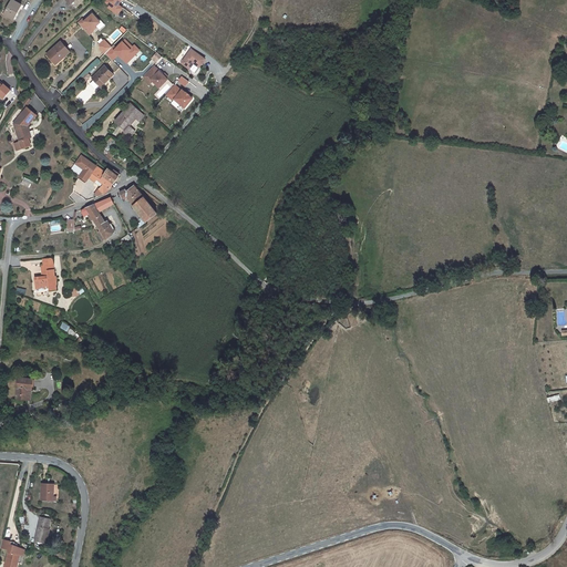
[(17,13),(21,6),(12,0),(11,0),(3,14),(13,20),(17,13)]
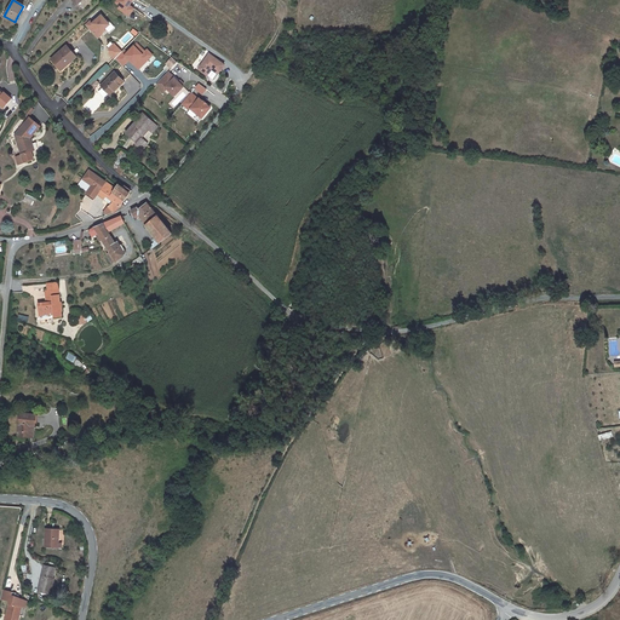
[(116,0),(115,3),(119,5),(118,9),(130,17),(136,9),(131,5),(133,0),(116,0)]
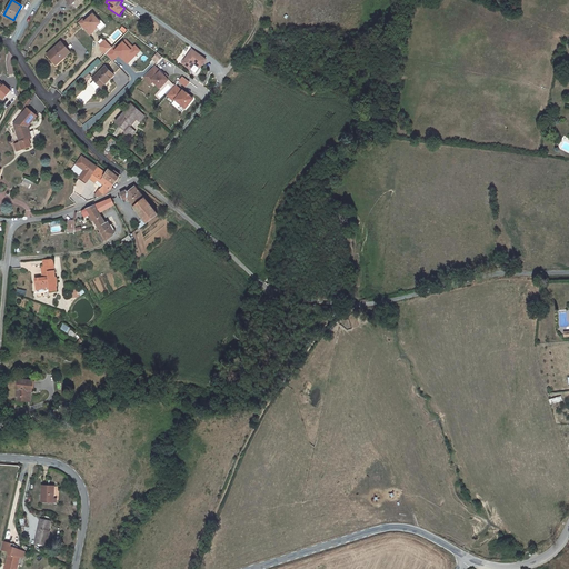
[(90,35),(102,22),(92,12),(85,20),(82,18),(78,22),(90,35)]
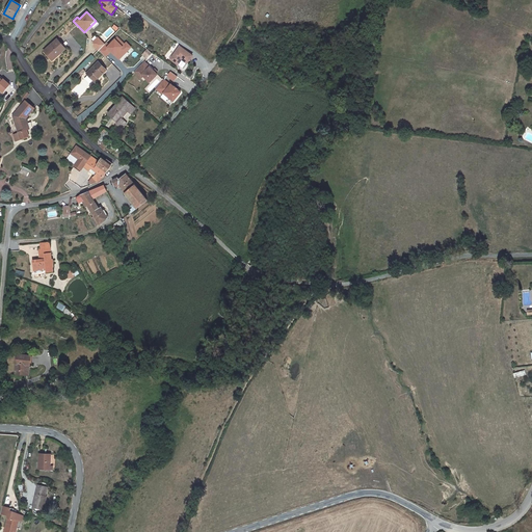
[(62,52),(65,49),(57,40),(45,50),(53,58),(60,51),(62,52)]
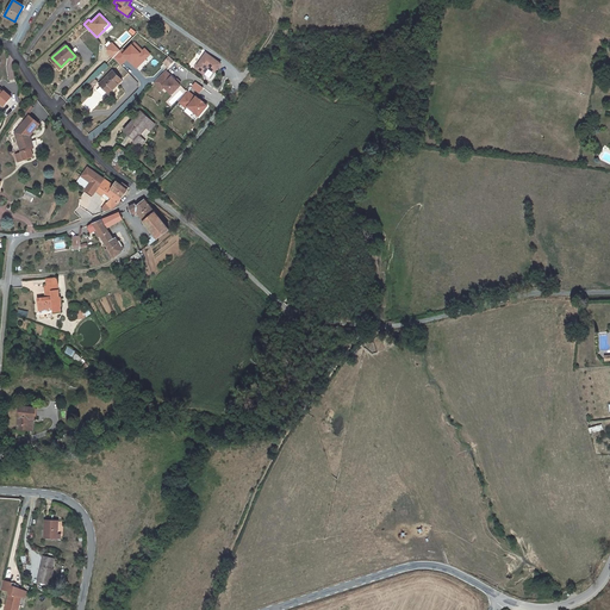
[(209,68),(215,73),(221,63),(206,53),(195,68),(204,74),(209,68)]
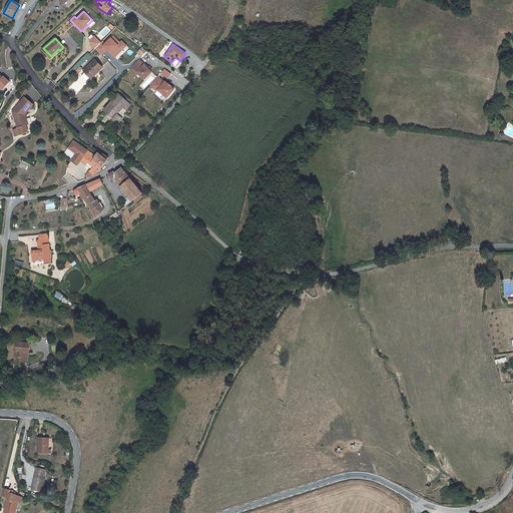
[(142,56),(146,51),(142,47),(138,52),(142,56)]
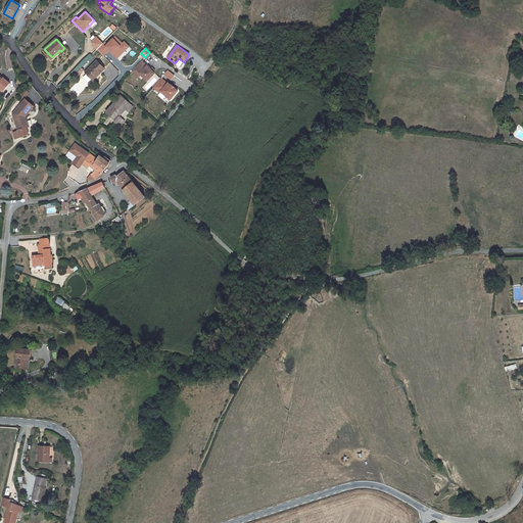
[(52,59),(61,51),(59,50),(52,57),(44,49),(52,59)]
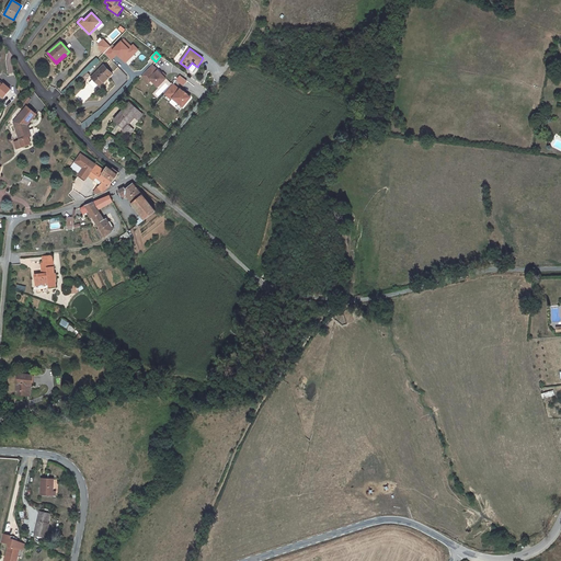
[(145,72),(150,78),(156,84),(165,76),(163,75),(164,73),(163,71),(162,72),(152,65),(145,72)]
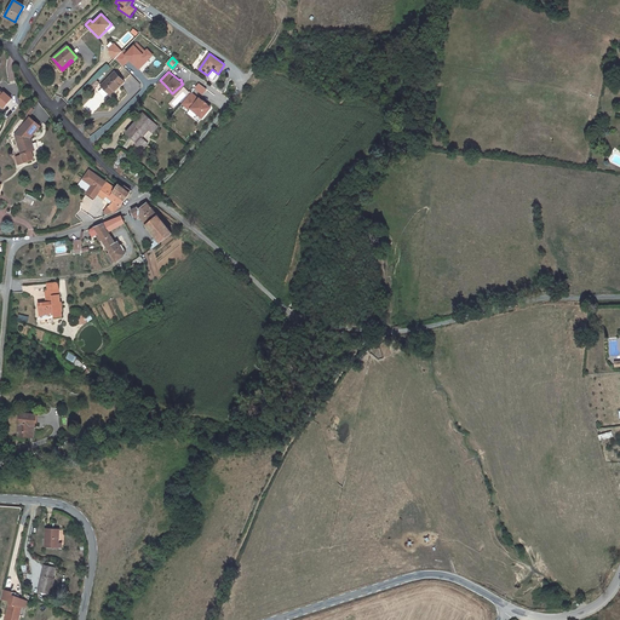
[(114,73),(101,86),(110,96),(124,81),(114,73)]
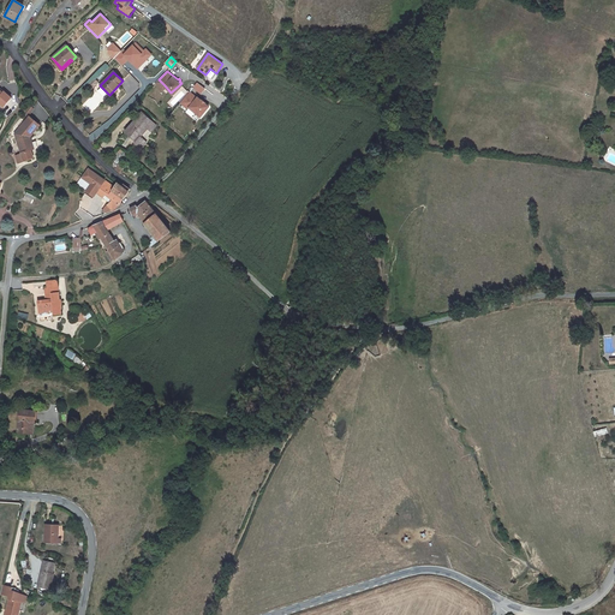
[(189,90),(179,102),(201,119),(210,106),(189,90)]
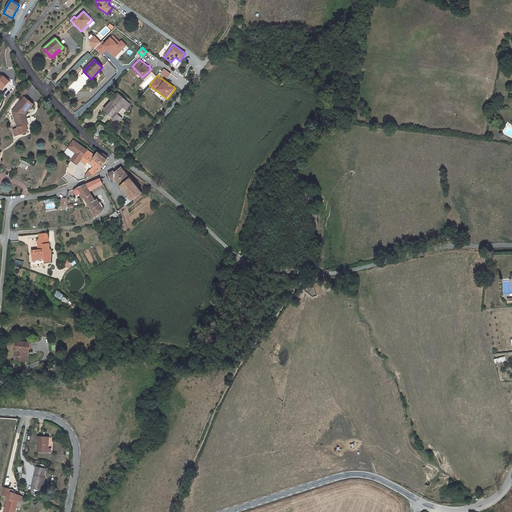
[(27,91),(25,89),(18,98),(20,100),(21,101),(24,97),(23,96),(27,91)]
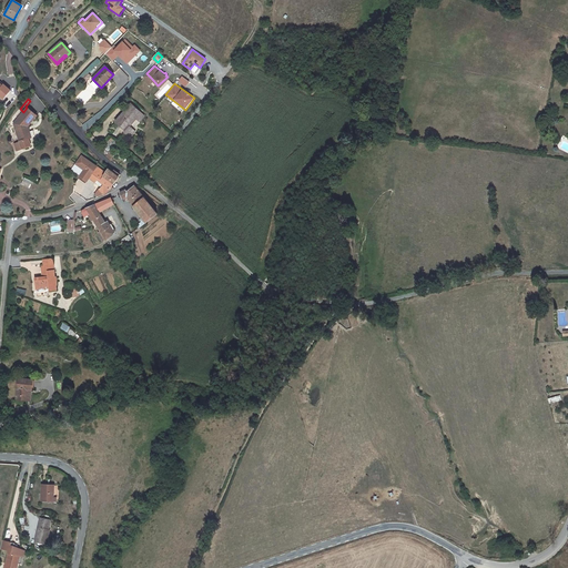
[(131,104),(115,122),(125,131),(124,132),(130,138),(135,131),(130,127),(137,119),(135,118),(141,112),(131,104)]
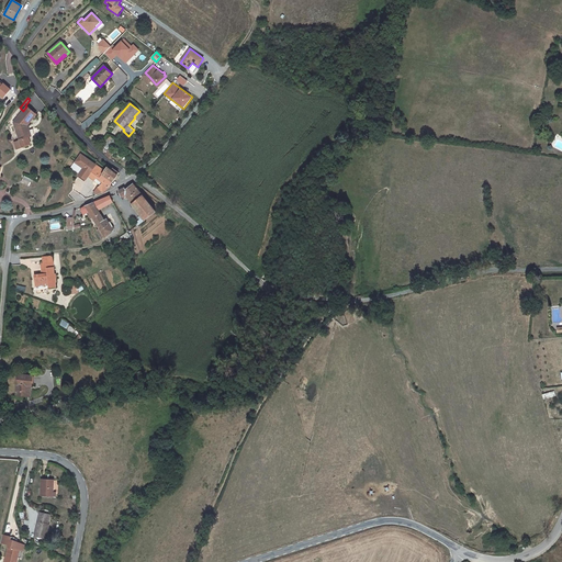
[(26,107),(23,111),(15,120),(18,125),(15,125),(22,147),(31,144),(29,137),(25,127),(27,125),(32,119),(36,114),(26,107)]
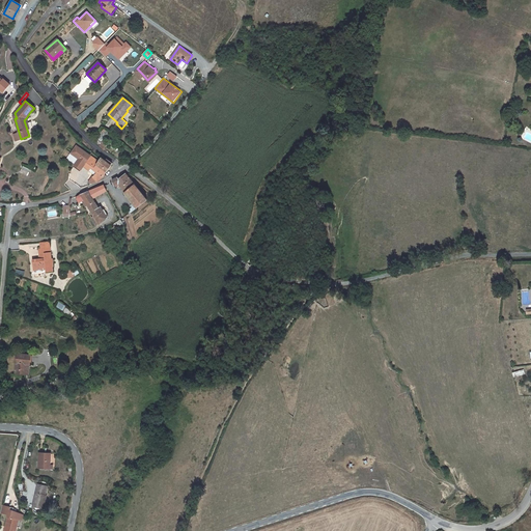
[(103,133),(98,140),(102,143),(100,146),(103,149),(104,150),(106,148),(105,147),(108,143),(106,141),(108,140),(105,138),(107,136),(103,133)]
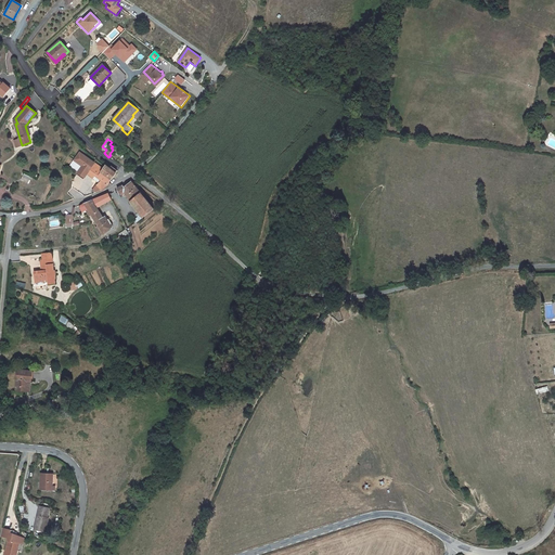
[(108,182),(112,179),(102,172),(103,169),(94,163),(87,173),(93,179),(95,176),(102,180),(99,183),(97,185),(102,190),(107,184),(108,185),(110,185),(111,184),(110,183),(108,182)]
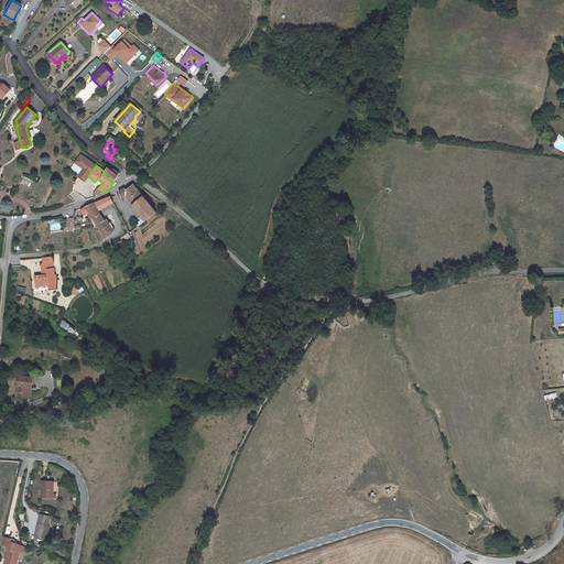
[(119,174),(114,170),(112,171),(108,169),(105,172),(104,175),(114,182),(118,175),(119,174)]
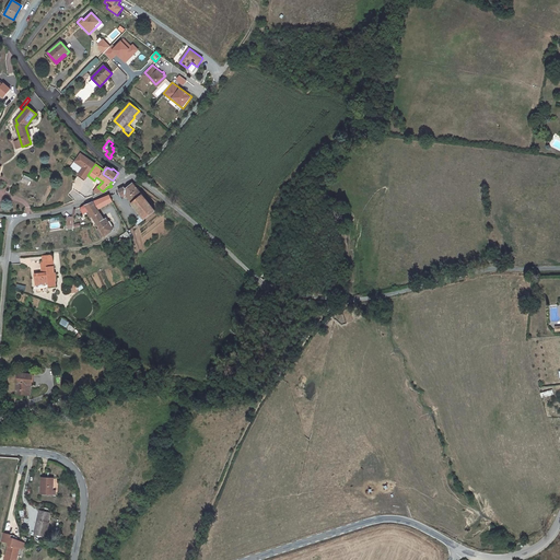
[(146,220),(155,211),(138,189),(139,189),(137,187),(137,188),(132,183),(128,187),(127,186),(118,190),(120,196),(125,194),(132,202),(132,203),(142,217),(146,220)]
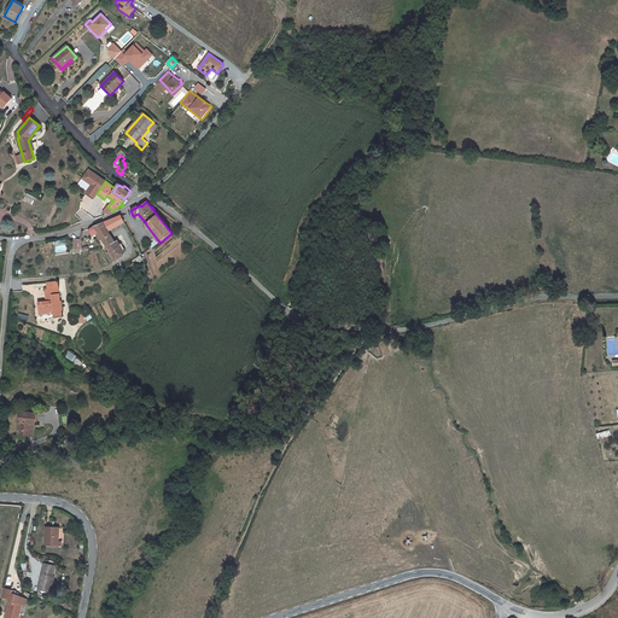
[(121,215),(101,222),(108,232),(124,222),(121,215)]
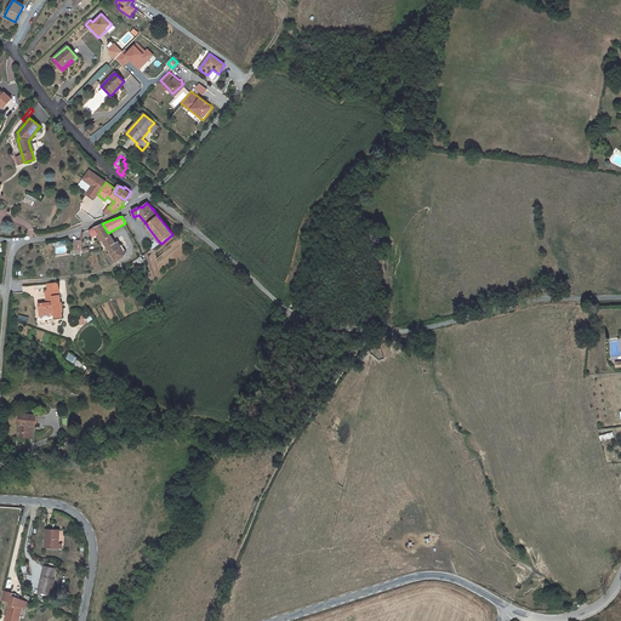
[(95,231),(96,229),(98,234),(97,235),(101,241),(103,240),(108,249),(115,244),(108,233),(102,223),(95,227),(92,228),(95,231)]
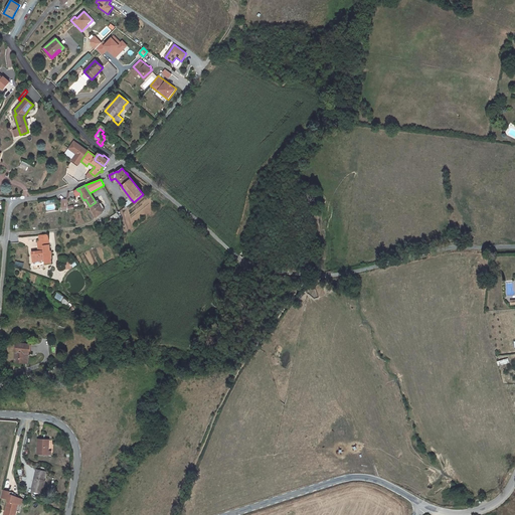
[(98,200),(96,202),(90,206),(92,209),(95,215),(94,215),(95,217),(97,217),(105,211),(104,210),(105,210),(104,207),(103,208),(101,205),(98,200)]
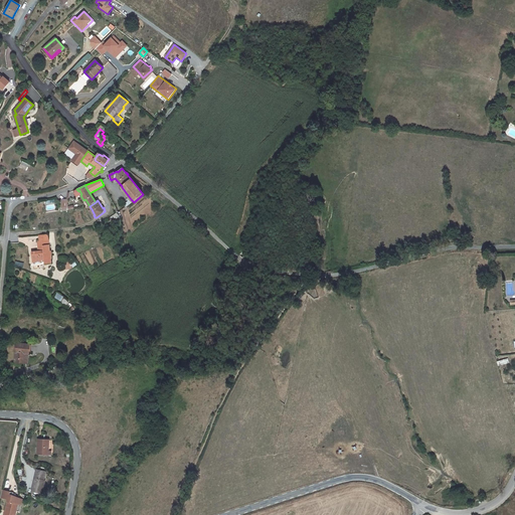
[(32,252),(33,261),(45,260),(45,262),(45,264),(51,263),(50,259),(51,259),(50,251),(49,251),(48,240),(38,241),(39,251),(32,252)]
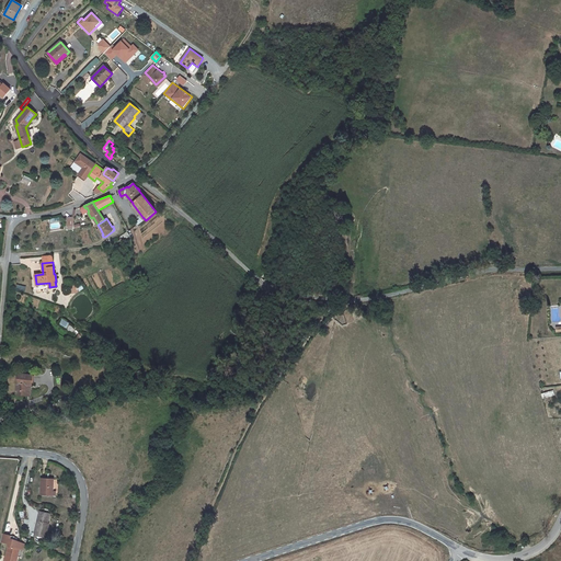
[(32,386),(33,376),(19,374),(16,395),(27,396),(29,385),(31,386),(32,386)]
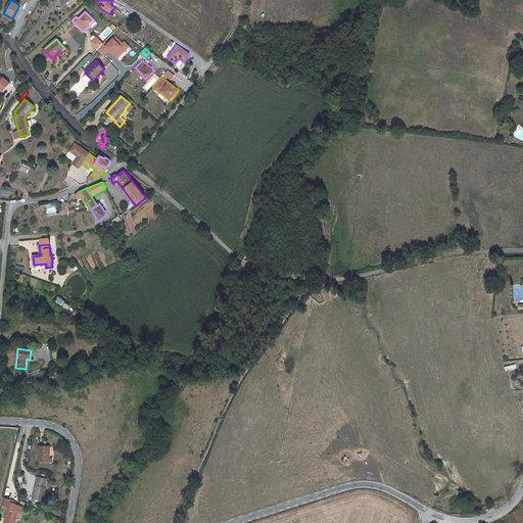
[(50,446),(39,445),(38,461),(52,462),(52,458),(49,458),(49,450),(50,450),(50,446)]
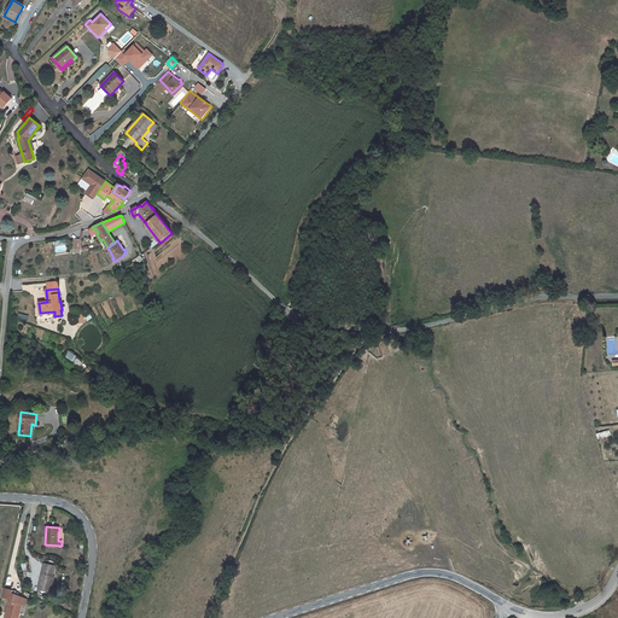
[(53,584),(52,583),(56,566),(44,564),(39,589),(51,593),(53,584)]
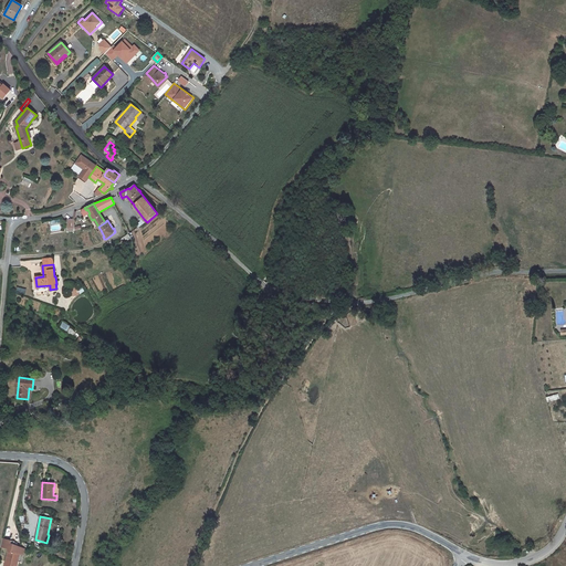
[(17,562),(20,548),(10,546),(4,565),(17,565),(18,562),(17,562)]
